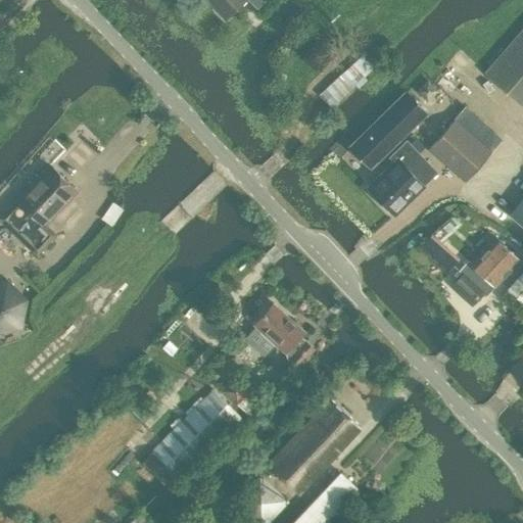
[(207,0),(225,18),(243,0),(248,0),(256,7),(264,0),(207,0)]
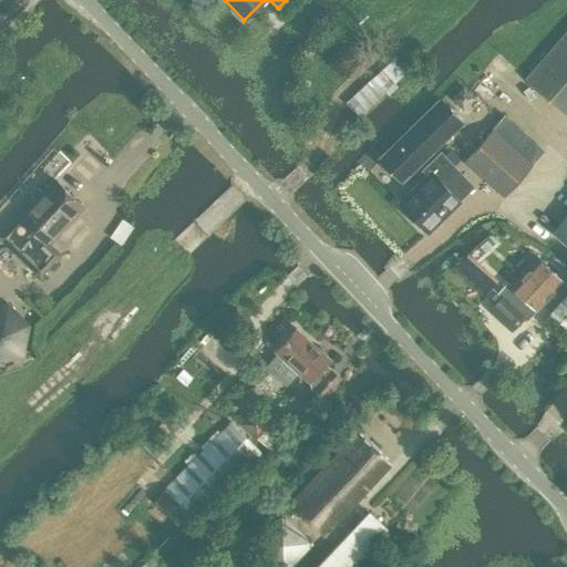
[(566,114),(566,30),(526,79),(566,114)]
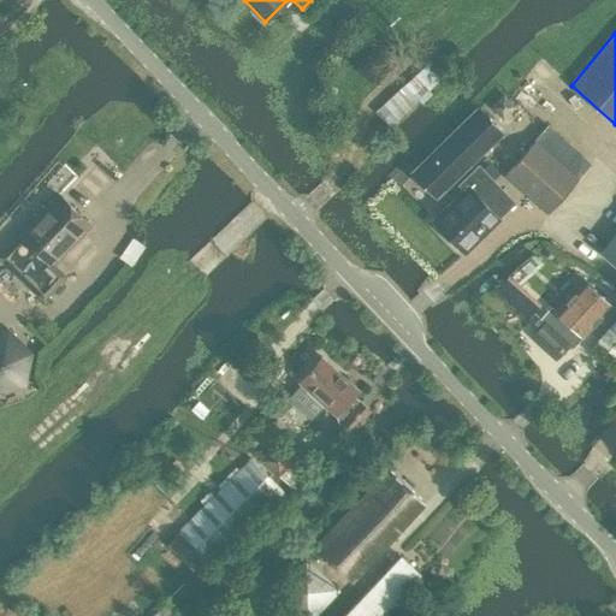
[(412,172),(437,197),(502,134),(478,108),(412,172)]
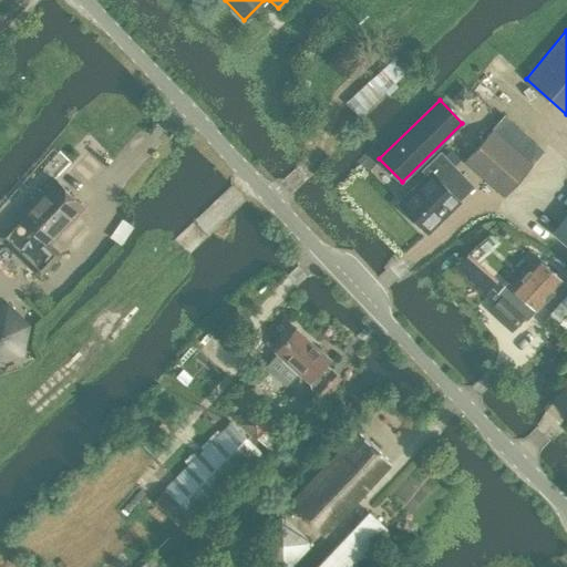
[(504,196),(532,165),(544,152),(504,117),(464,161),(504,196)]
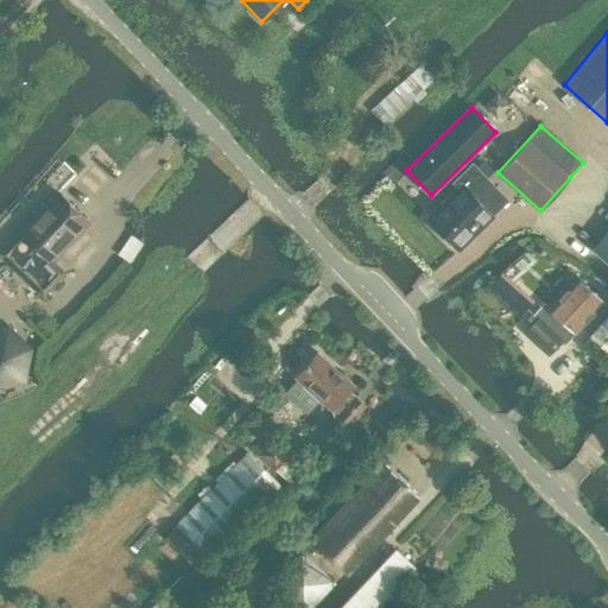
[(458,249),(493,216),(492,214),(507,200),(473,164),(453,183),(457,188),(428,216),(458,249)]
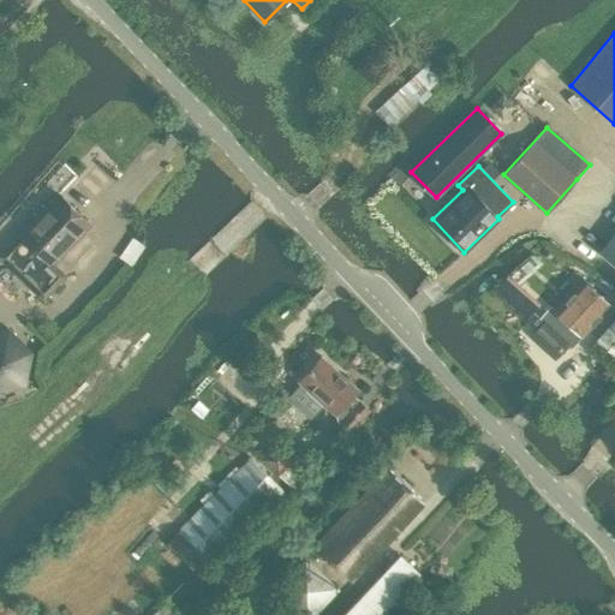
[(58,195),(0,256),(0,257),(42,297),(63,275),(48,262),(87,221),(58,195)]
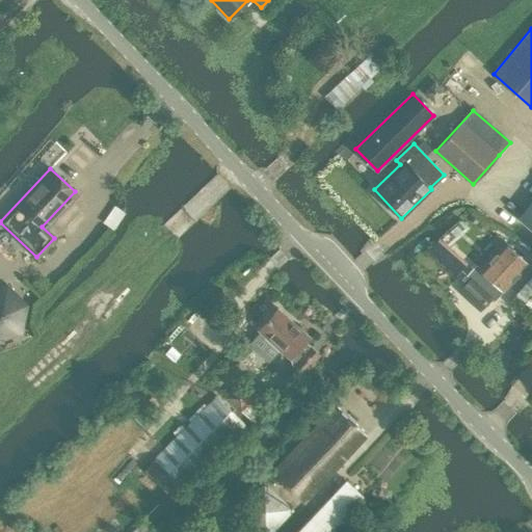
[(531,204),(520,220),(531,229),(531,204)]
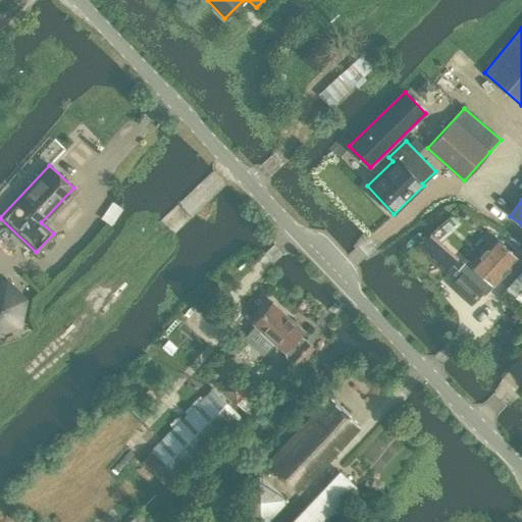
[(462,273),(453,284),(471,302),(489,281),(493,285),(518,258),(494,238),(471,264),(467,260),(458,270),(462,273)]
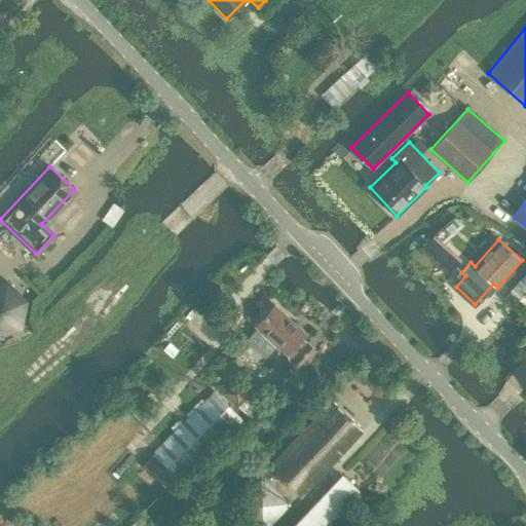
[(525,272),(511,291),(525,303),(525,272)]
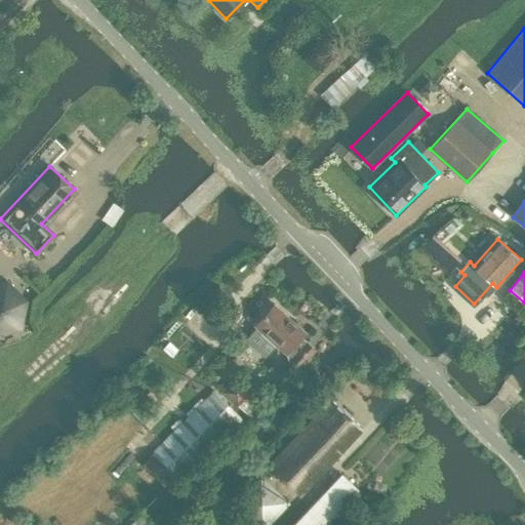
[(0,287),(0,329),(17,324),(23,303),(6,286),(0,287)]
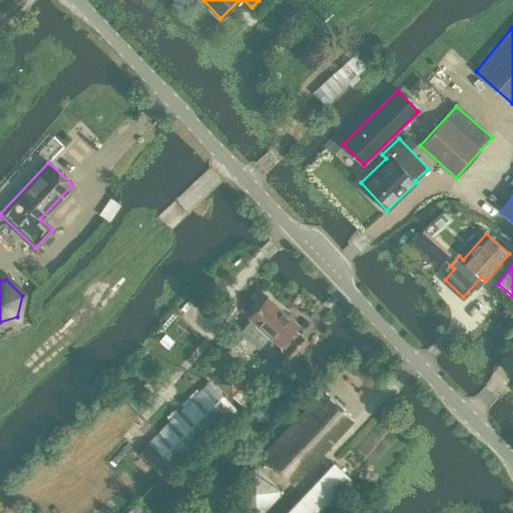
[(281,346),(282,351),(293,360),(309,342),(295,330),(300,325),(268,296),(247,318),(280,347),(281,346)]
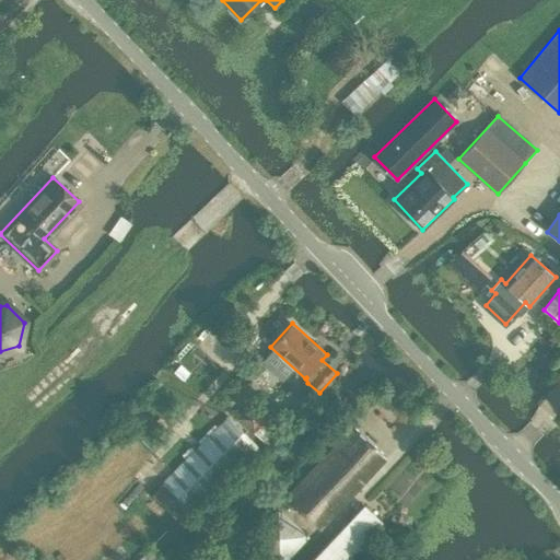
[(273,445),(284,432),(268,417),(269,417),(252,400),(235,419),(253,434),(254,432),(273,450),(276,447),(273,445)]
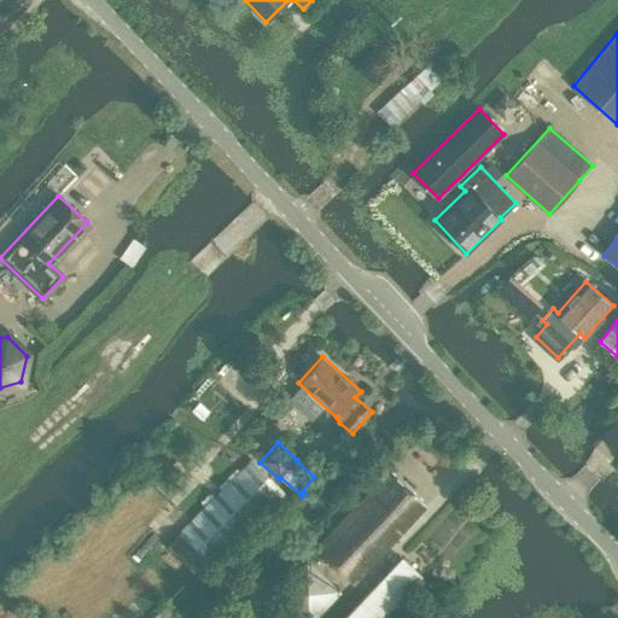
[(213,564),(284,493),(251,460),(180,532),(167,547),(198,577),(211,563),(213,564)]
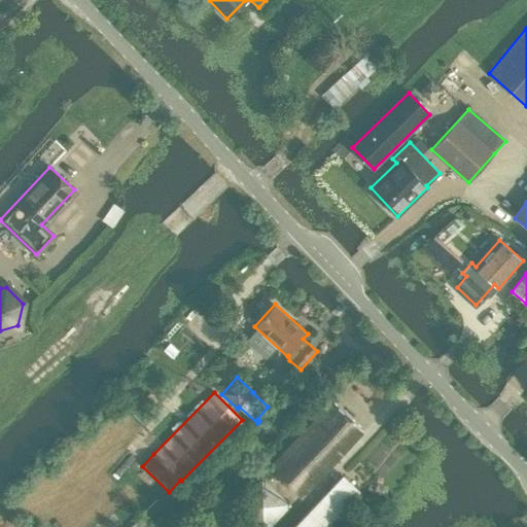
[(300,497),(363,430),(331,400),(268,467),(300,497)]
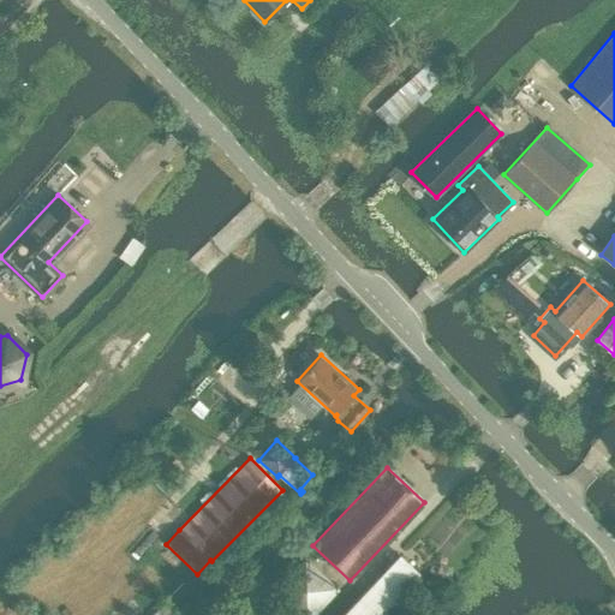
[(399,555),(341,614),(401,614),(417,599),(405,589),(418,574),(399,555)]
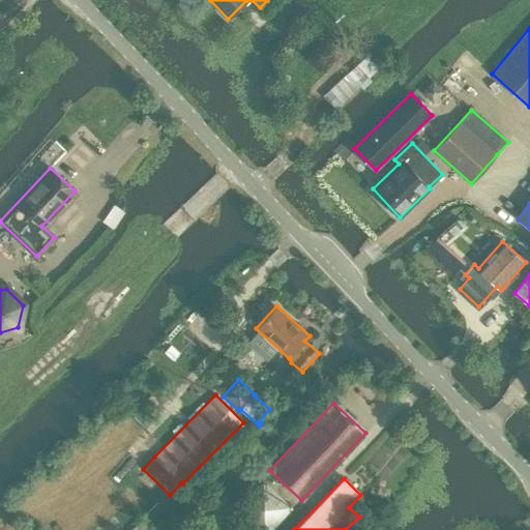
[(258,529),(270,529),(292,507),(263,480),(236,509),(258,529)]
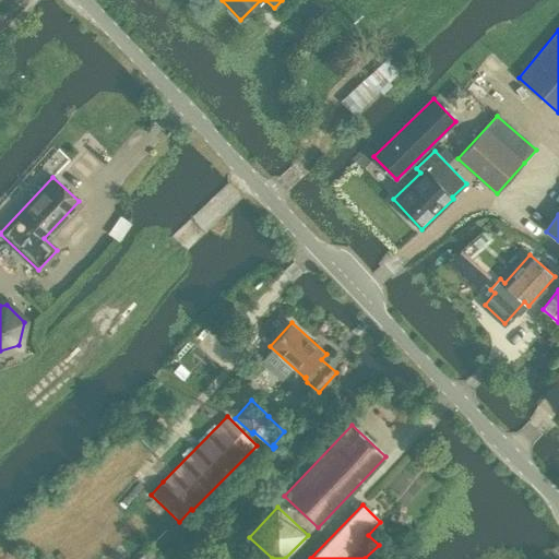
[(135,558),(156,558),(150,549),(135,558)]
